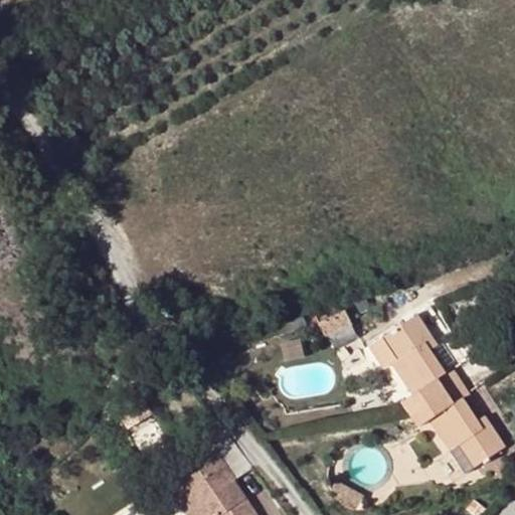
[(351,324),(344,309),(317,322),(324,336),(351,324)]
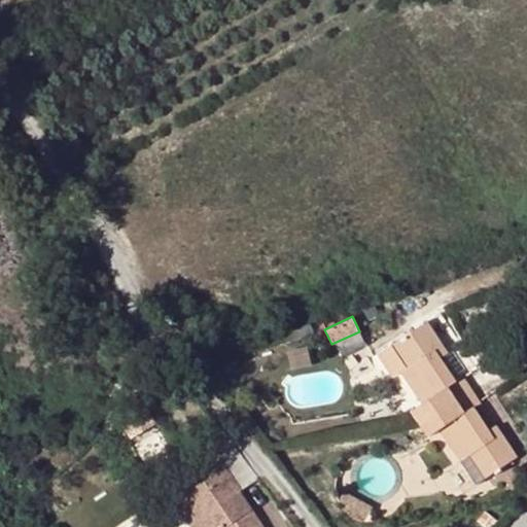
[(426,324),(395,345),(411,369),(402,373),(423,405),(413,412),(422,424),(472,392),(463,379),(455,383),(441,361),(435,354),(443,348),(426,324)]
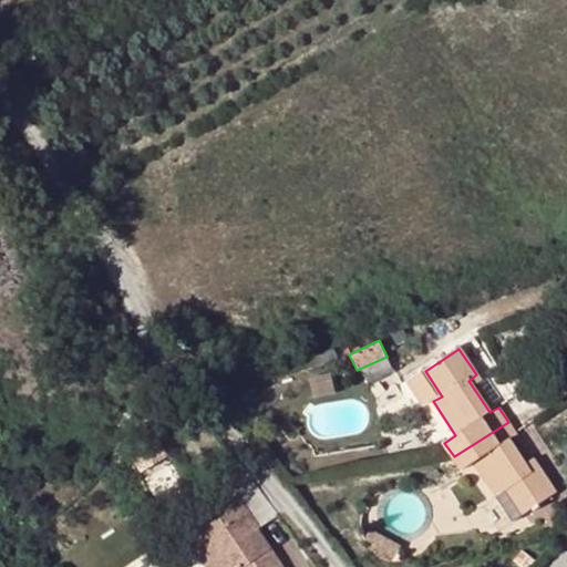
[(442,397),(425,371),(409,382),(424,406),(433,401),(442,397)]
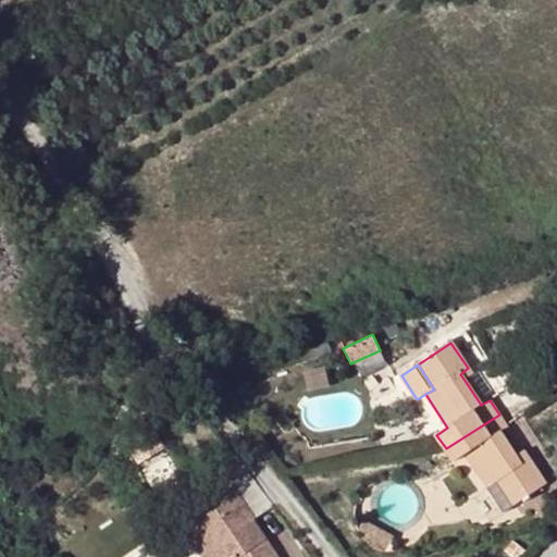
[(468,368),(460,374),(466,382),(473,376),(468,368)]
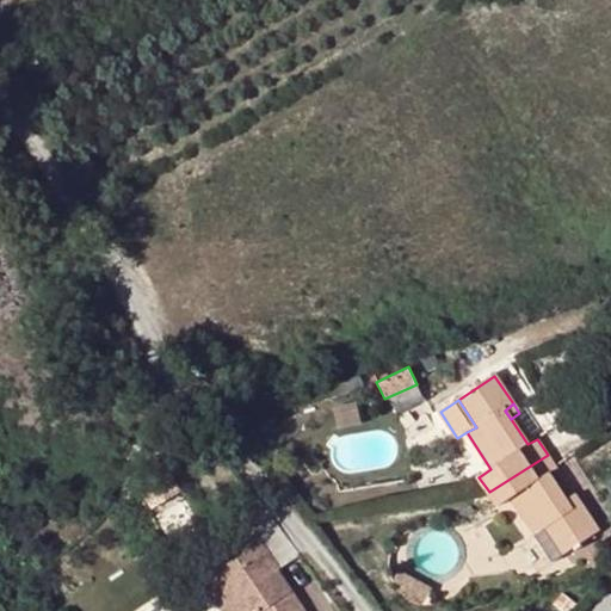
[(407,412),(397,419),(405,429),(414,421),(407,412)]
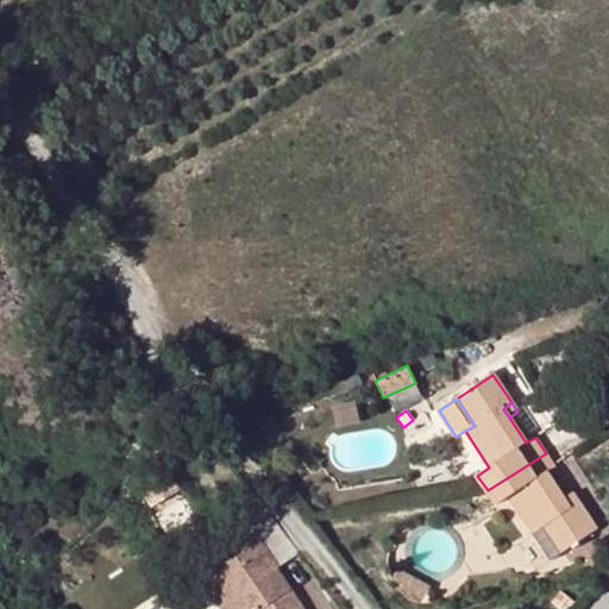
[(597,532),(578,503),(570,508),(564,500),(547,475),(557,469),(546,453),(488,490),(496,506),(509,497),(552,560),(571,547),(575,552),(583,547),(581,541),(597,532)]
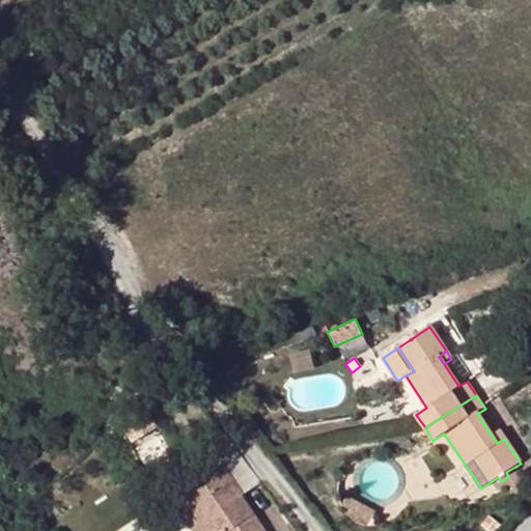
[(492,436),(497,443),(504,439),(499,431),(492,436)]
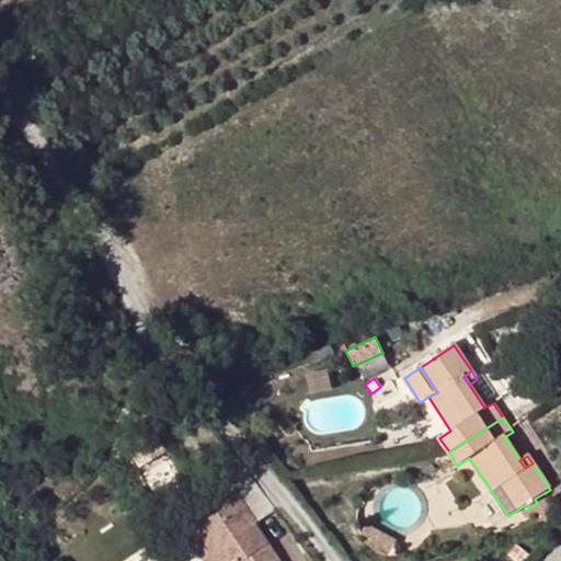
[(219,501),(225,508),(186,534),(204,560),(277,560),(267,545),(262,549),(244,522),(252,516),(255,522),(271,512),(247,478),(232,488),(235,490),(219,501)]
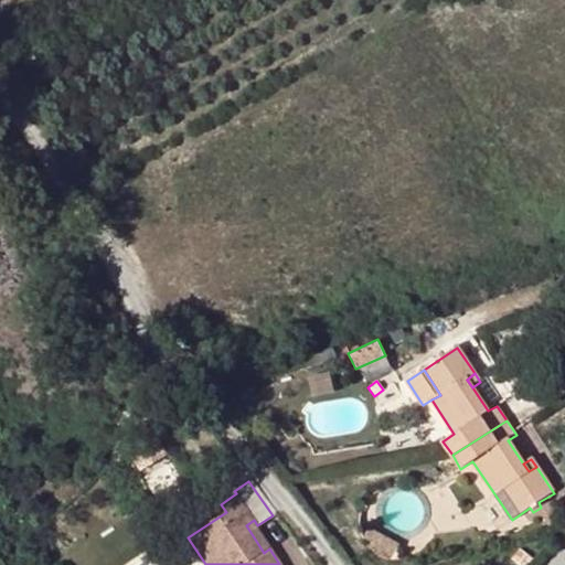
[(254,520),(246,525),(264,553),(269,548),(272,547),(257,525),(254,520)]
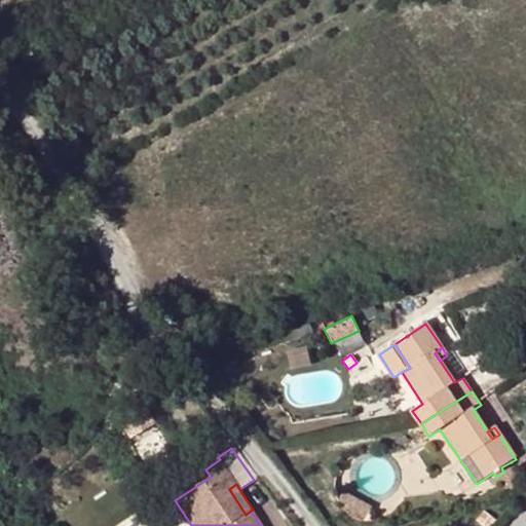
[(342,490),(337,500),(341,508),(344,511),(346,513),(350,516),(355,518),(360,519),(364,520),(371,506),(342,490)]
